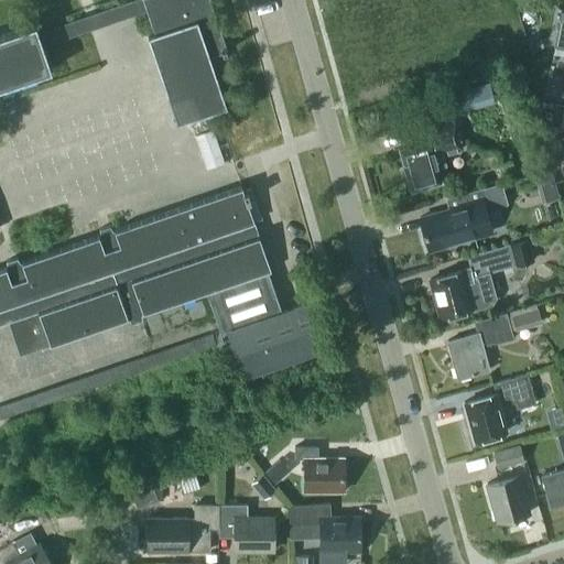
[(148,35),(176,122),(226,106),(208,55),(221,51),(221,52),(227,51),(209,0),(142,0),(154,33),(148,35)]
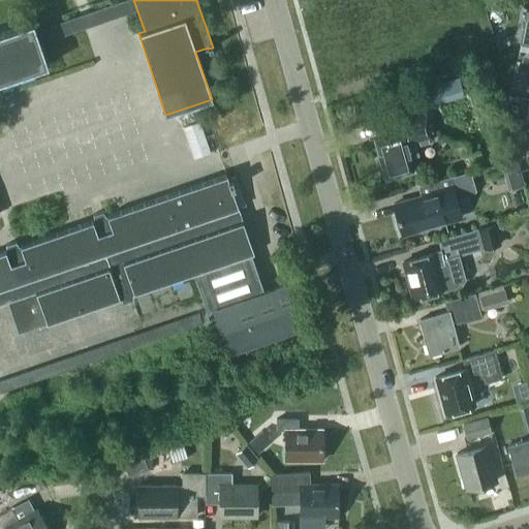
[(528,43),(528,12),(525,9),(519,42),(528,43)]
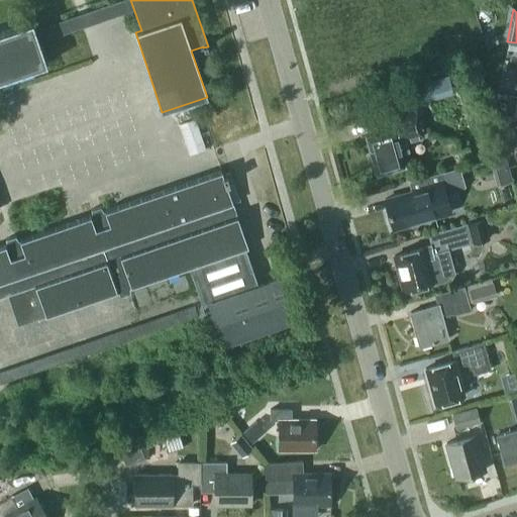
[(105,210),(104,210),(101,206),(91,209),(91,215),(90,215),(90,214),(19,238),(19,239),(18,239),(15,235),(6,238),(6,244),(5,244),(5,243),(0,244),(0,78),(45,63),(31,20),(0,31),(0,296),(7,294),(18,323),(45,314),(45,316),(116,292),(117,291),(120,296),(130,292),(130,287),(131,287),(193,266),(205,303),(208,302),(222,341),(299,316),(286,276),(257,286),(245,248),(247,247),(236,215),(237,215),(232,202),(239,199),(229,173),(222,175),(221,170),(104,209),(105,210)]
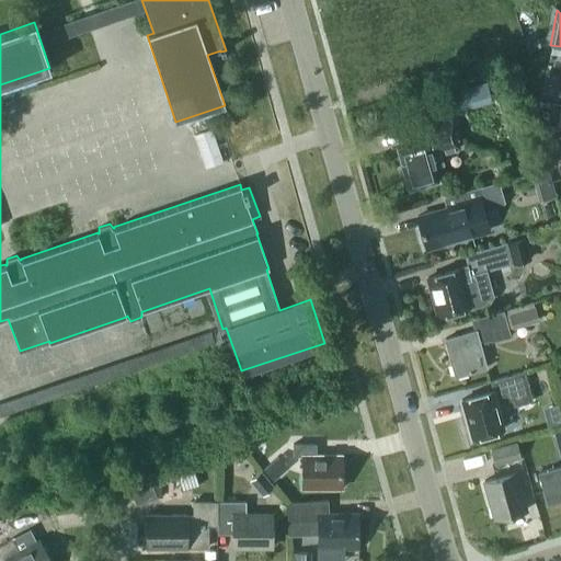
[(487,80),(453,89),(458,111),(459,110),(491,102),(492,101),(487,80)]
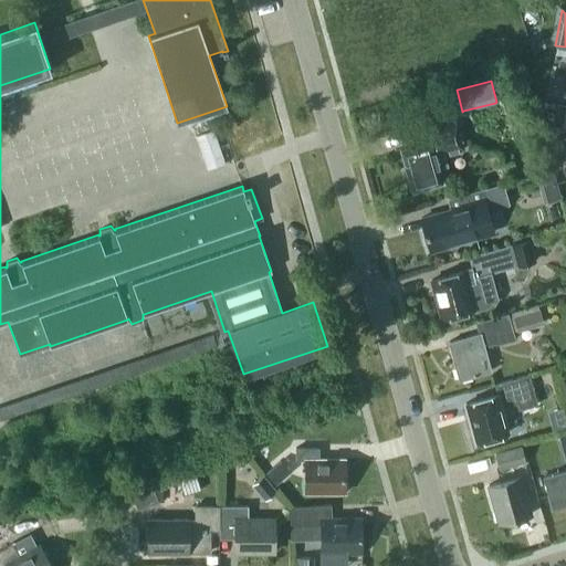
[(430,140),(400,149),(412,190),(442,181),(439,168),(448,166),(444,154),(451,153),(451,154),(460,152),(460,150),(463,149),(461,142),(462,140),(460,133),(458,133),(456,122),(427,129),(430,140)]
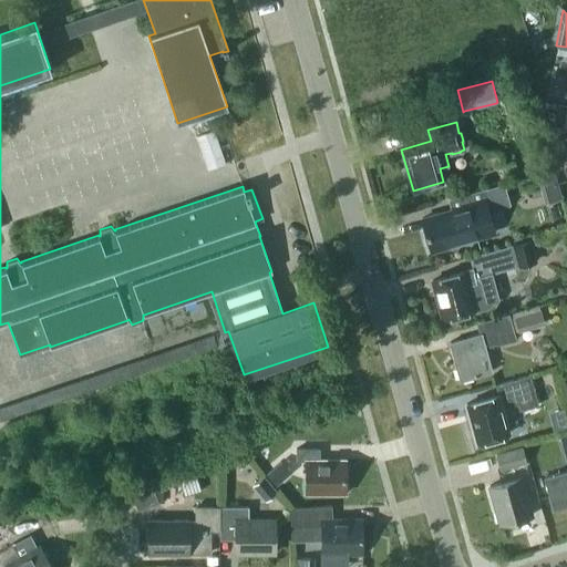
[(553,172),(538,176),(540,184),(556,179),(553,172)]
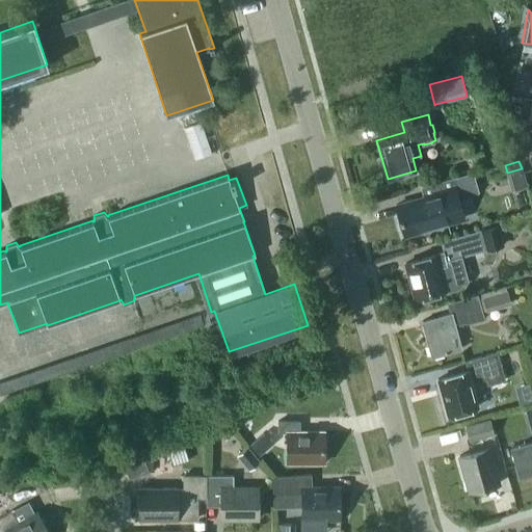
[(512,171),(514,185),(529,183),(527,169),(512,171)]
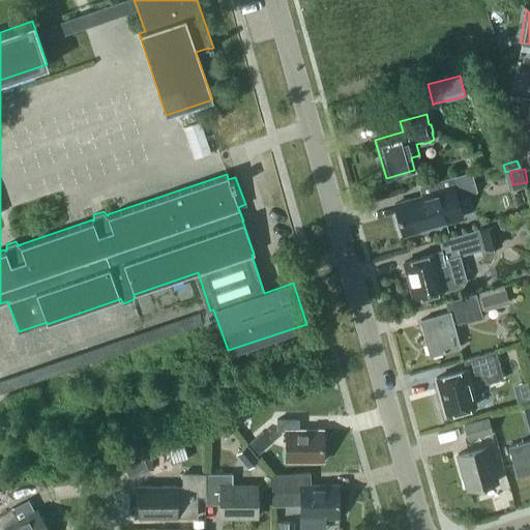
[(423,196),(393,204),(403,234),(445,222),(444,219),(461,214),(457,200),(454,192),(475,185),(471,171),(420,185),(423,196)]
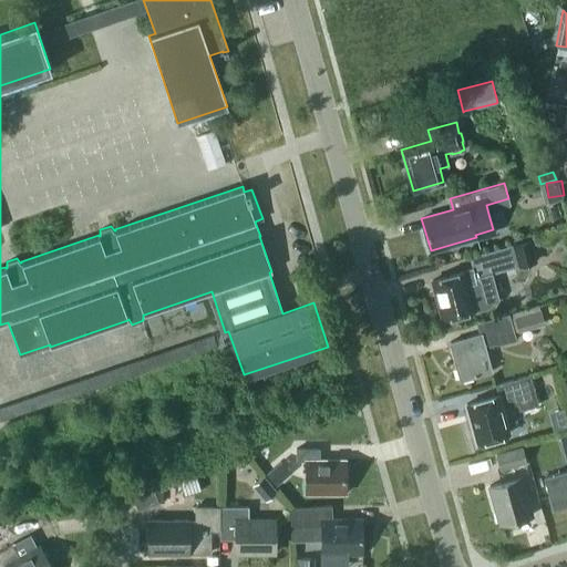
[(472,269),(432,280),(442,318),(474,309),(487,306),(491,299),(484,275),(535,261),(529,241),(470,257),(472,269)]
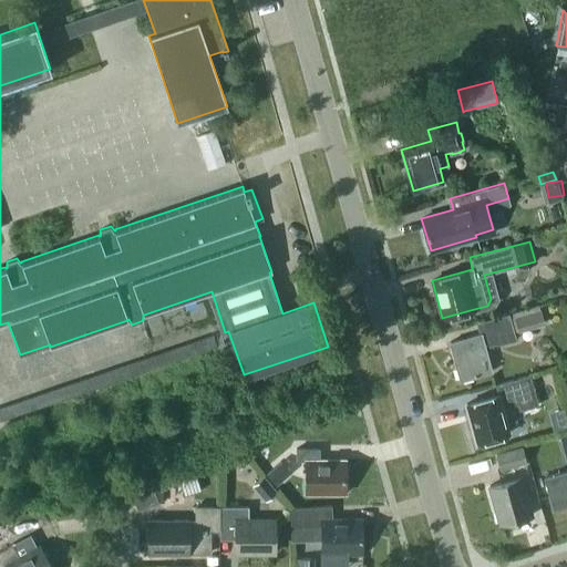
[(539,308),(514,316),(518,332),(545,325),(539,308)]
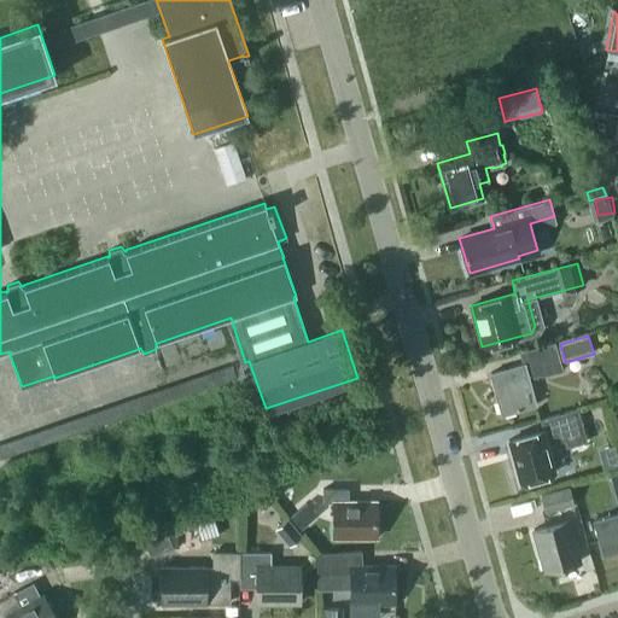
[(522,363),(489,373),(501,414),(536,404),(529,379),(561,371),(554,343),(526,350),(529,362),(522,363)]
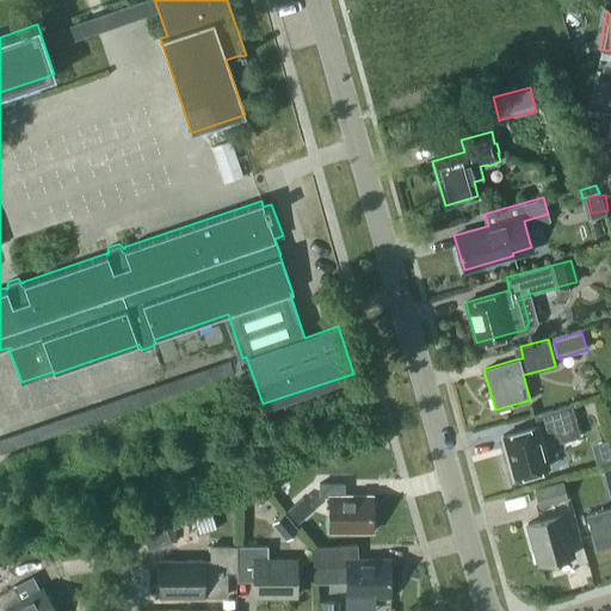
[(536,426),(503,436),(513,476),(548,467),(541,439),(557,434),(560,442),(579,437),(571,403),(534,414),(536,426)]
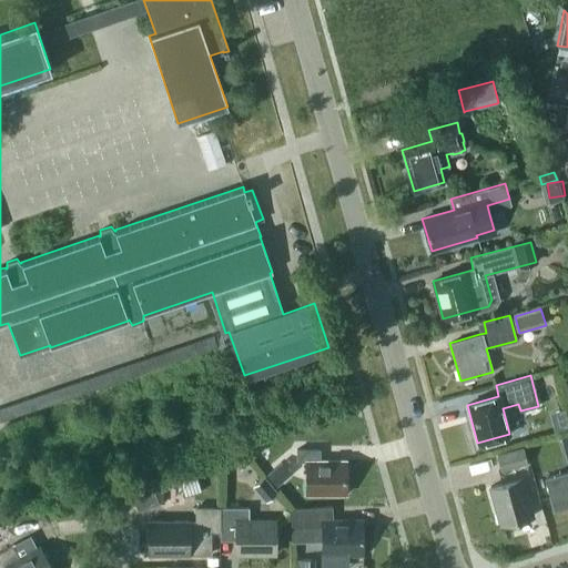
[(524,447),(496,454),(500,469),(527,463),(524,447)]
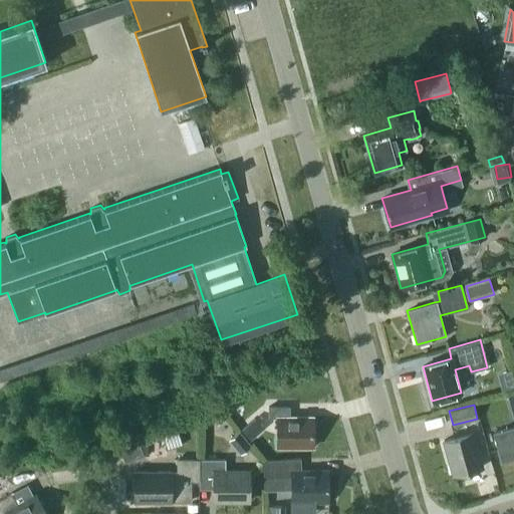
[(268,406),(268,417),(277,417),(277,446),(312,446),(312,416),(289,417),(289,406),(268,406)]
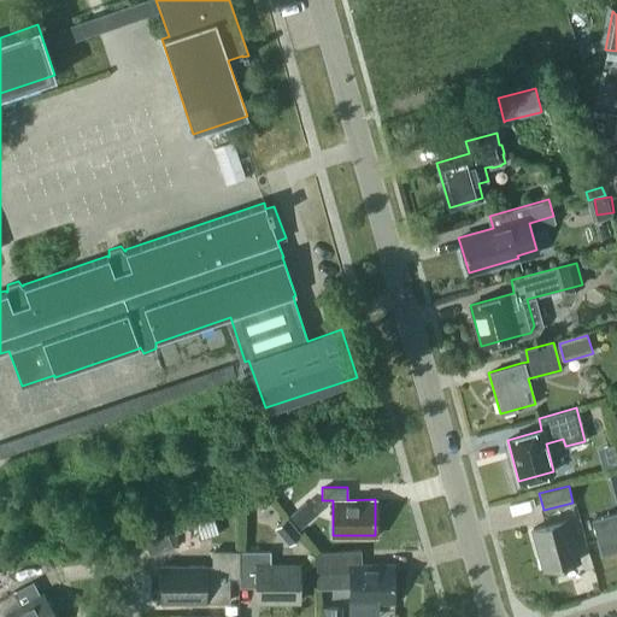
[(303,504),(289,516),(299,528),(313,516),(303,504)]
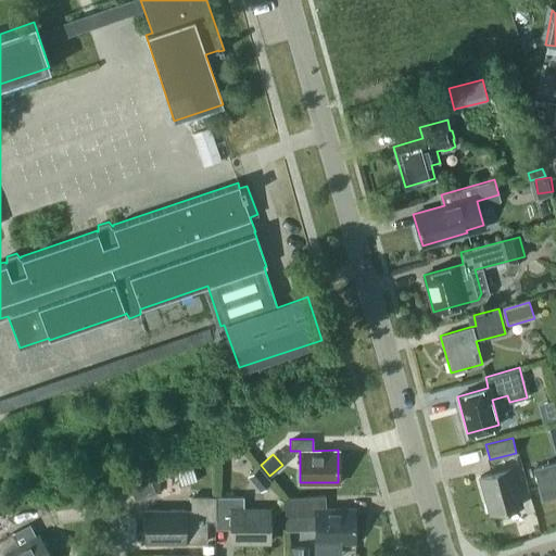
[(555,460),(533,468),(542,500),(555,494),(555,460)]
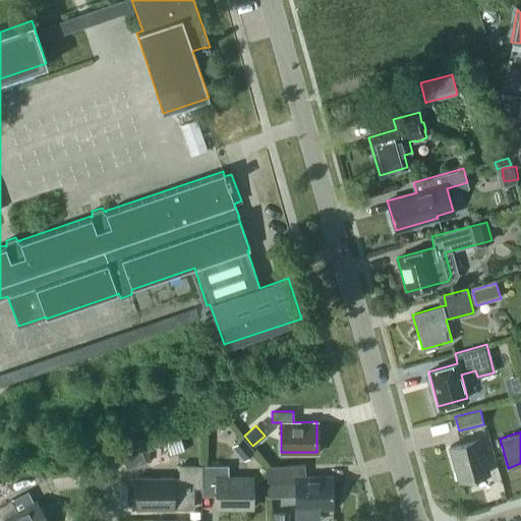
[(253,452),(241,438),(234,444),(245,458),(253,452)]
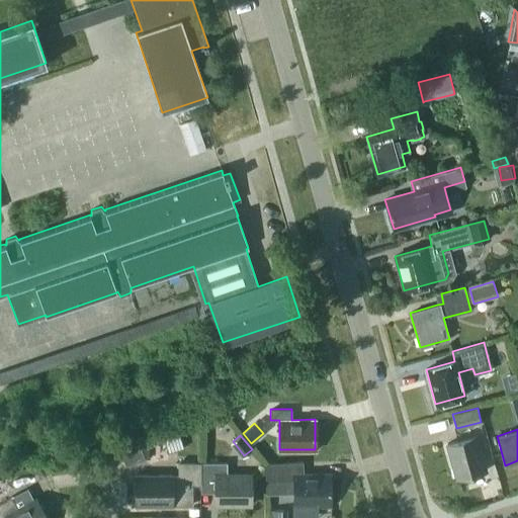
[(476,435),(446,443),(456,479),(486,470),(476,435)]
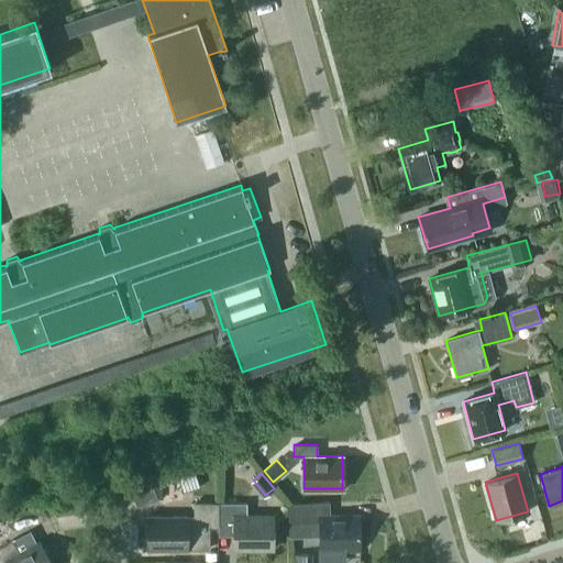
[(162,482),(152,485),(156,497),(162,497),(162,482)]
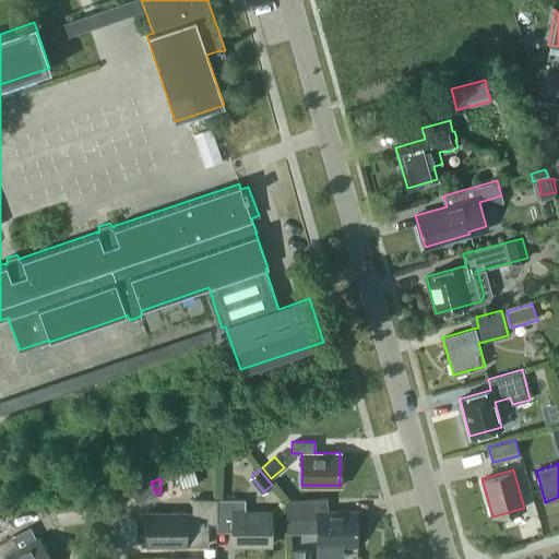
[(285,500),(286,533),(317,533),(317,548),(341,548),(341,544),(356,544),(356,512),(326,511),(326,498),(293,500),(285,500)]
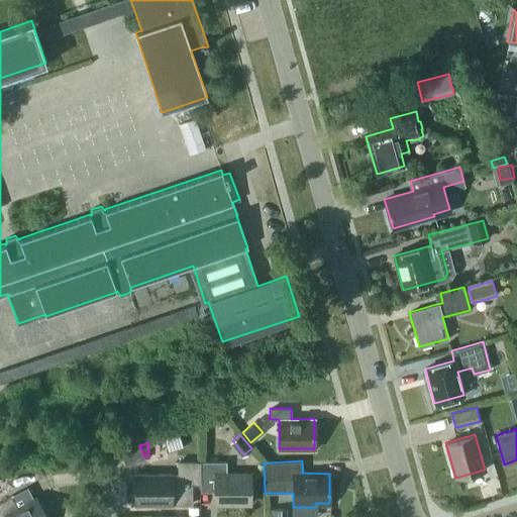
[(178,461),(178,474),(134,474),(135,504),(191,504),(191,484),(200,484),(200,461),(178,461)]
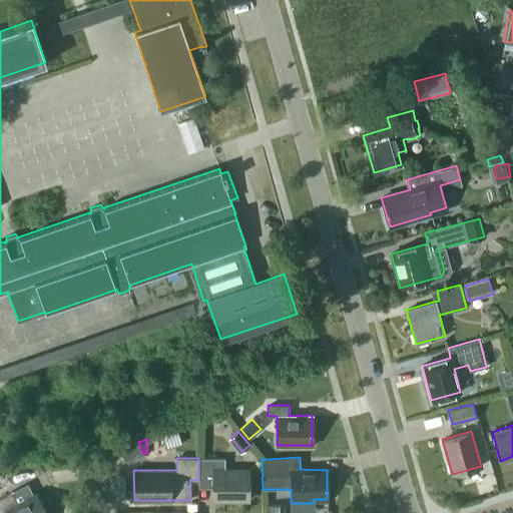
[(247,500),(247,470),(224,470),(224,458),(198,458),(198,480),(212,480),(212,500),(247,500)]
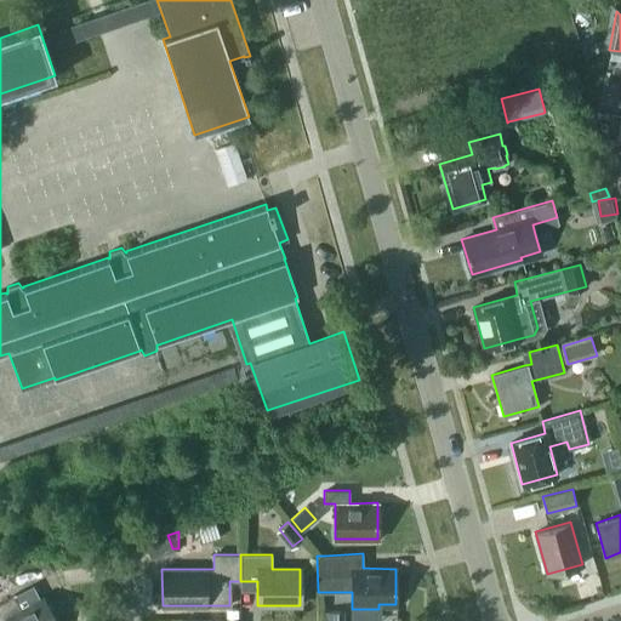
[(0,597),(12,591),(3,574),(0,574),(0,597)]
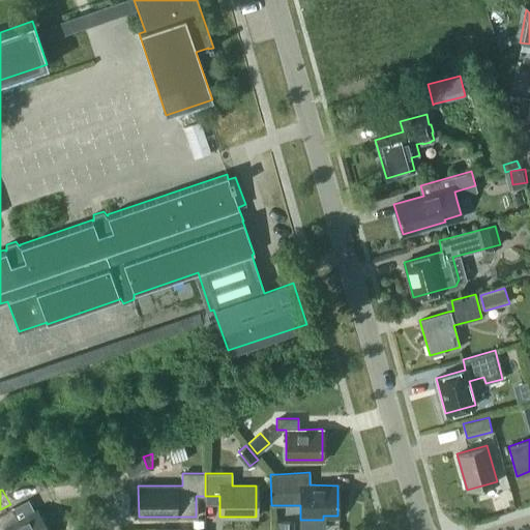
[(47,529),(36,509),(19,520),(11,508),(0,513),(0,529),(4,528),(5,529),(47,529)]
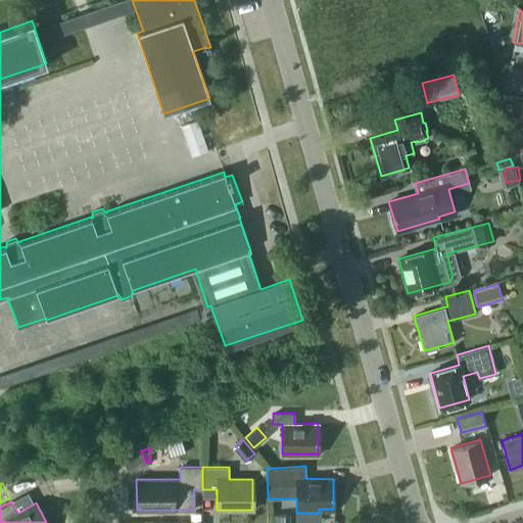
[(286,522),(286,514),(272,515),(272,522),(286,522)]
